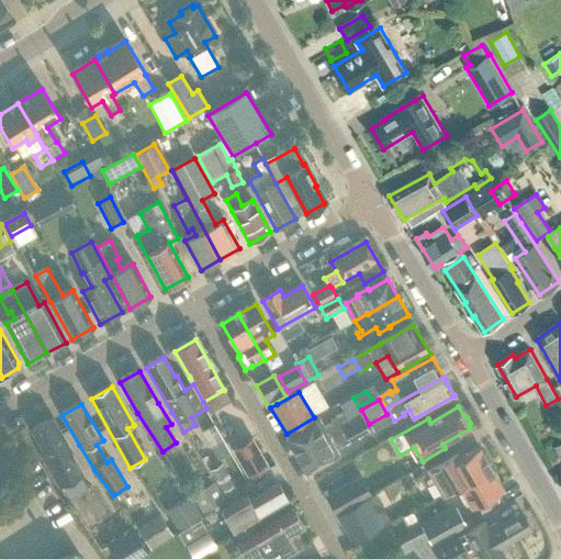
[(359,407),(346,414),(332,422),(333,425),(325,429),(320,420),(287,439),(298,457),(351,426),(362,420),(366,418),(359,407)]
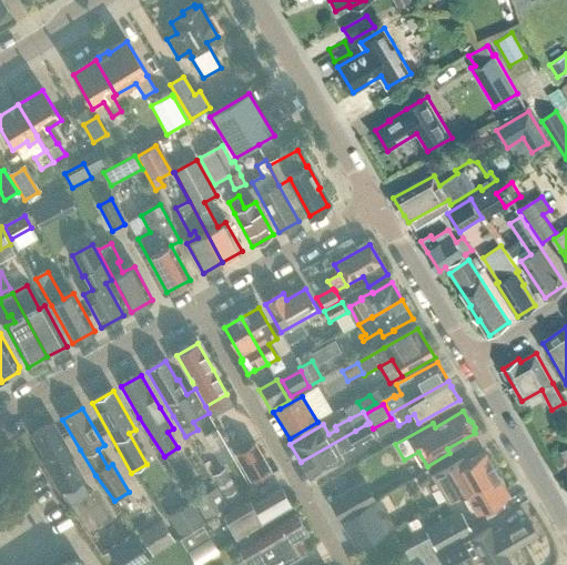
[(366,424),(355,431),(301,462),(311,481),(344,462),(341,455),(355,447),(373,437),(366,424)]
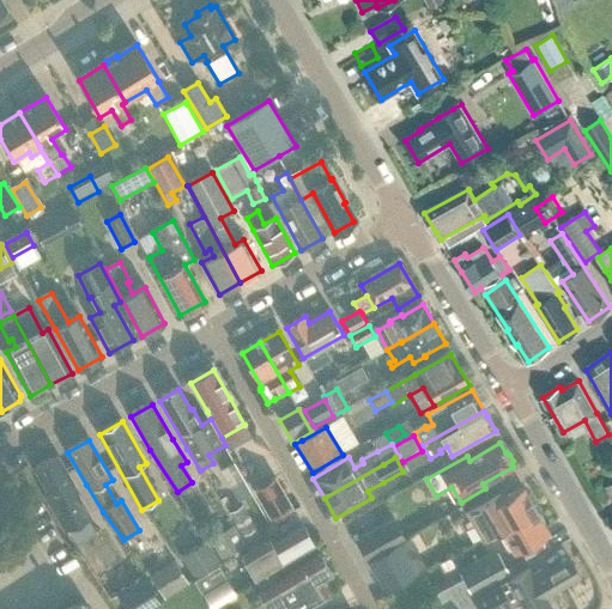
[(91,518),(77,494),(79,493),(59,458),(36,470),(48,493),(44,495),(66,534),(68,533),(77,548),(97,537),(89,521),(91,518)]
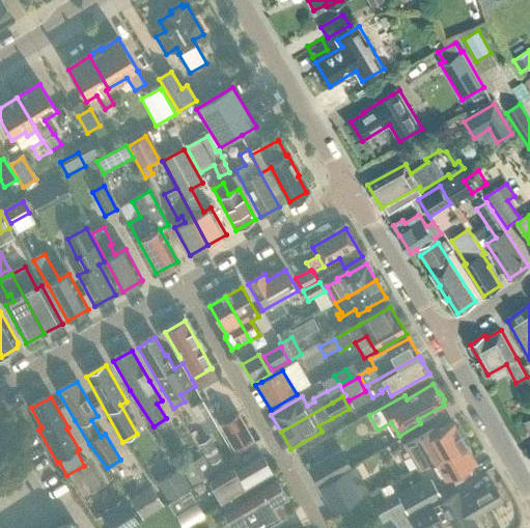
[(218,429),(203,404),(193,409),(207,435),(218,429)]
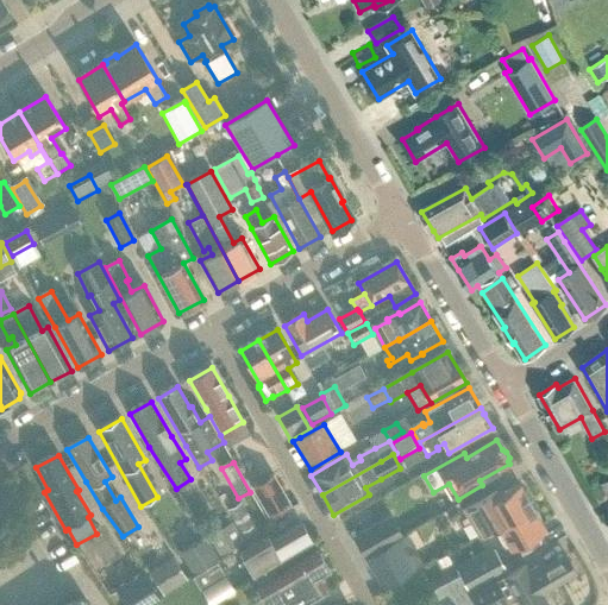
[(274,476),(254,487),(270,517),(290,505),(274,476)]
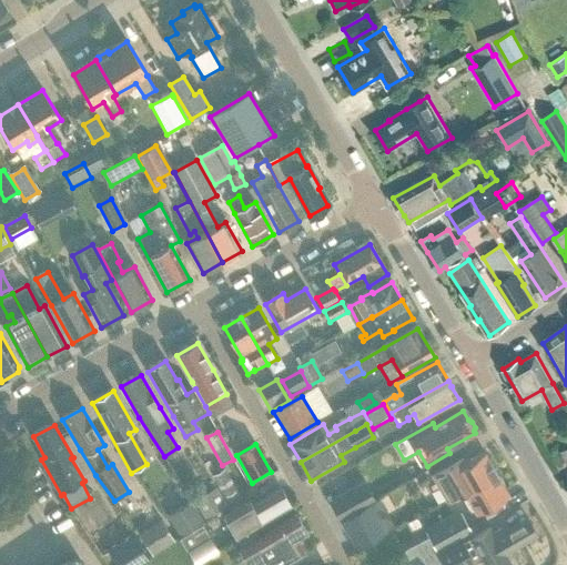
[(485,453),(454,472),(451,465),(433,476),(448,503),(465,494),(497,474),(485,453)]
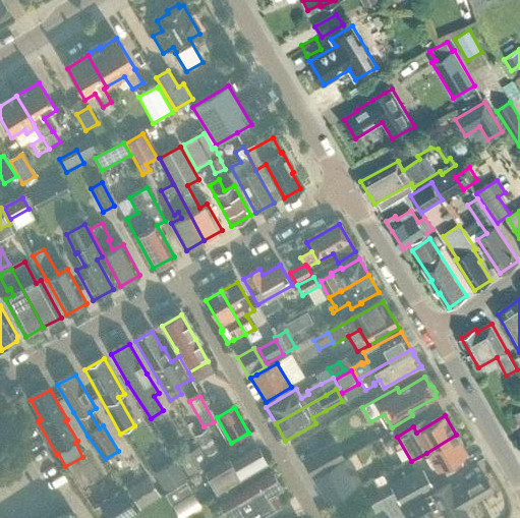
[(218,452),(207,433),(194,440),(206,459),(218,452)]
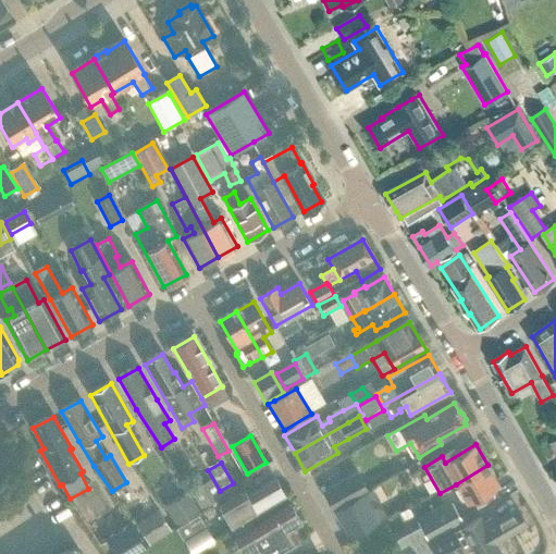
[(487,465),(456,484),(468,504),(499,487),(487,465)]
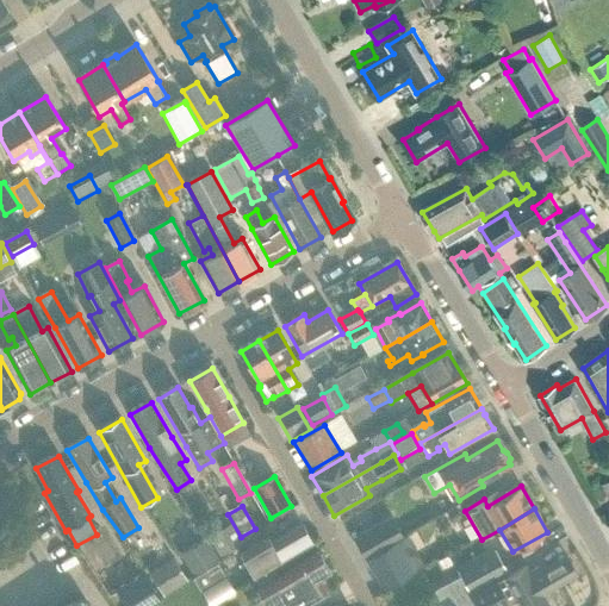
[(365,561),(404,539),(392,519),(354,541),(365,561)]
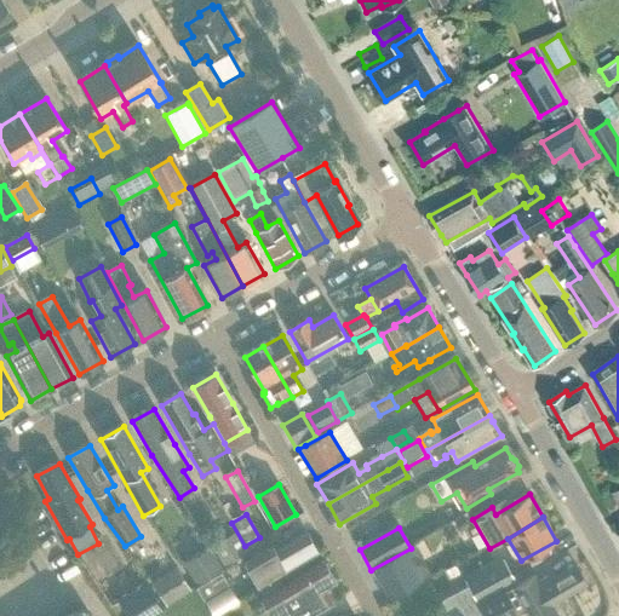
[(248,554),(238,535),(213,548),(225,568),(248,554)]
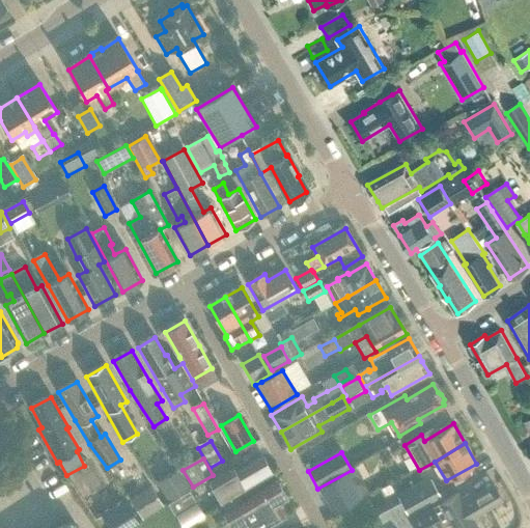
[(238,497),(247,492),(246,491),(273,475),(265,459),(235,475),(232,470),(210,483),(223,506),(223,505),(227,503),(230,501),(238,497)]
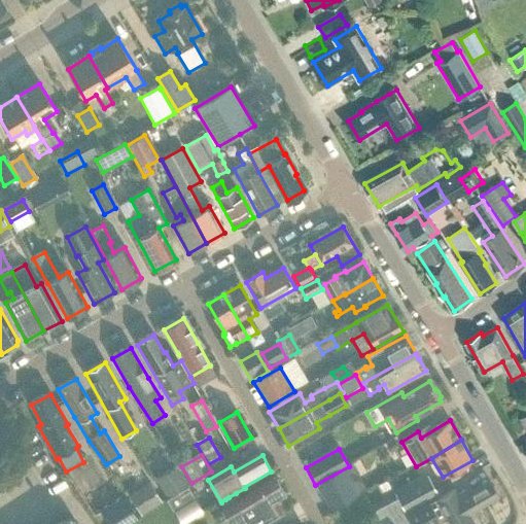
[(189,485),(177,467),(155,481),(168,499),(189,485)]
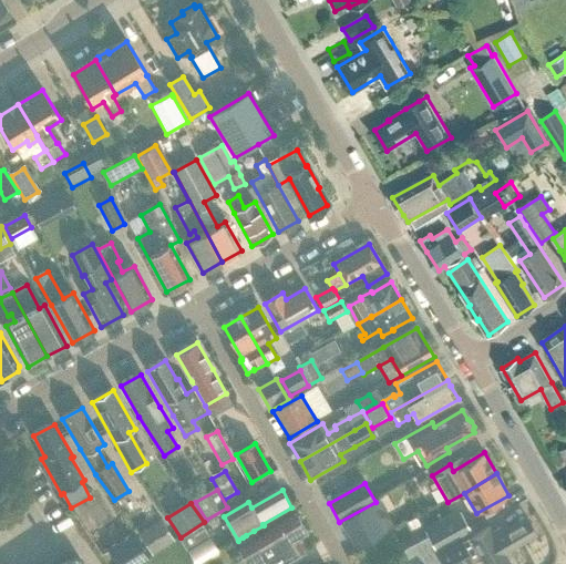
[(370,505),(341,522),(357,551),(387,534),(370,505)]
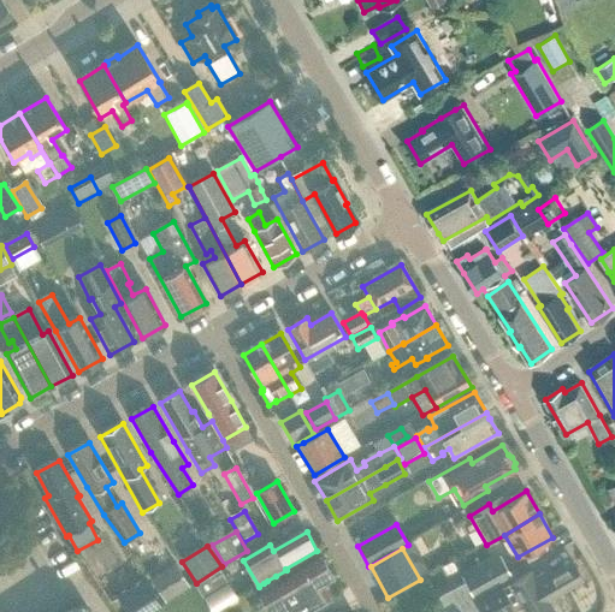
[(501,557),(462,578),(473,599),(512,577),(501,557)]
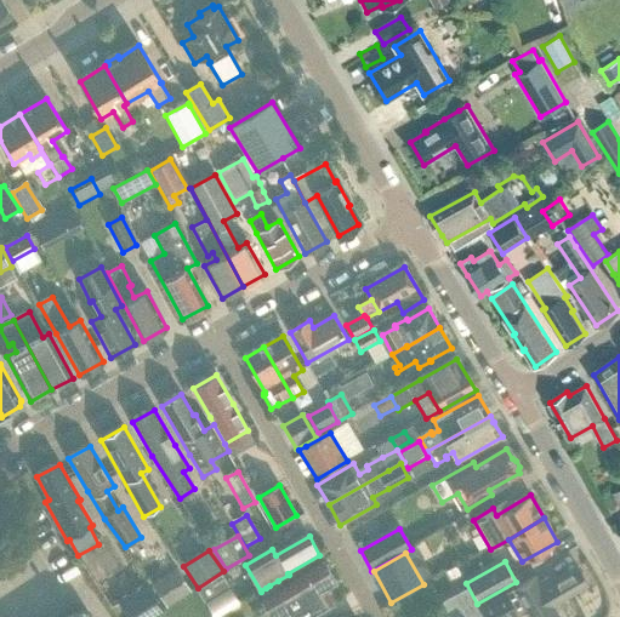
[(284,590),(276,595),(267,600),(262,604),(269,616),(316,616),(335,606),(325,590),(335,584),(325,566),(294,586),(293,584),(284,590)]
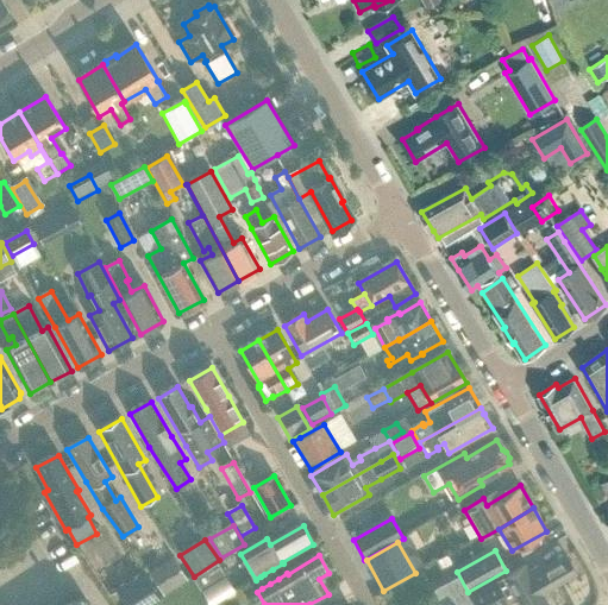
[(543,566),(531,573),(526,566),(502,579),(518,604),(549,604),(543,594),(577,575),(565,555),(544,568),(543,566)]
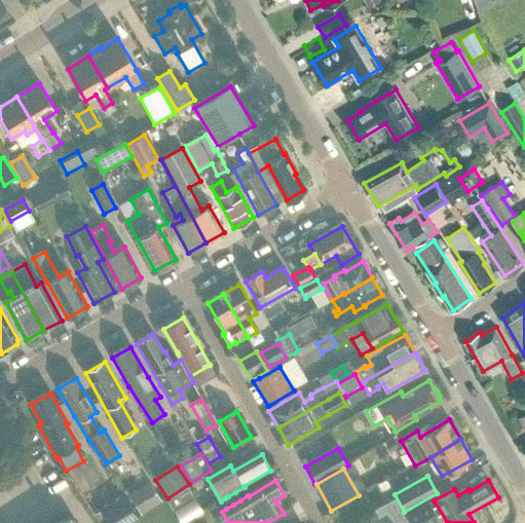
[(387,481),(379,485),(384,492),(391,488),(387,481)]
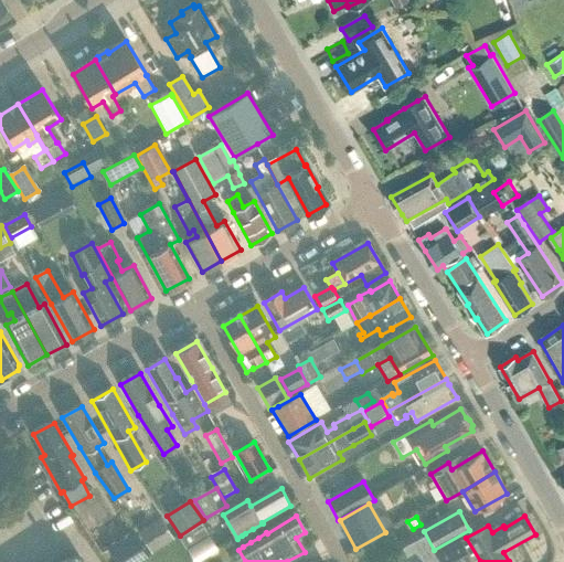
[(138,533),(152,555),(174,541),(160,519),(138,533)]
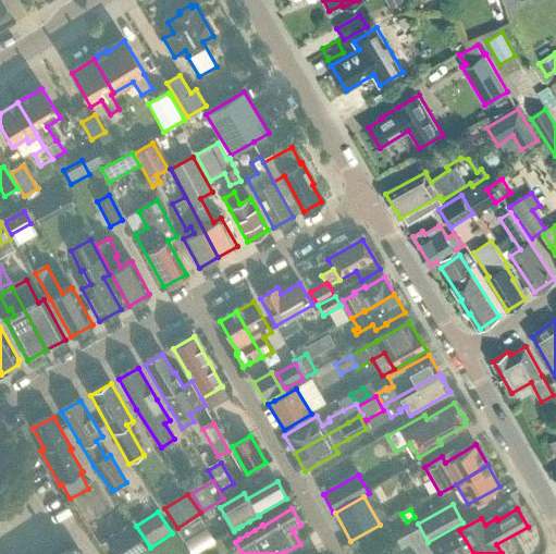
[(176,530),(180,536),(184,542),(206,530),(198,517),(176,530)]
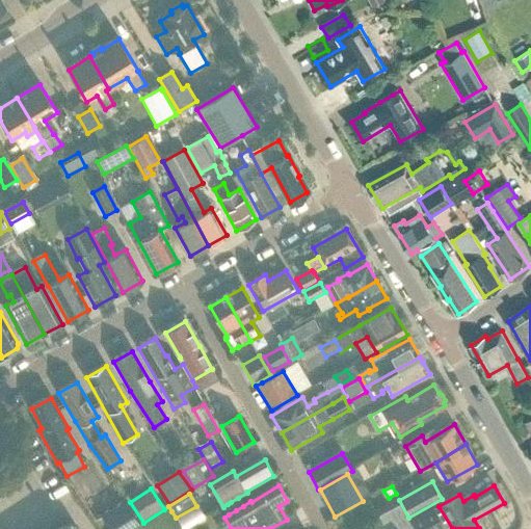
[(228,504),(223,506),(229,514),(236,510),(243,506),(238,498),(231,502),(228,504)]
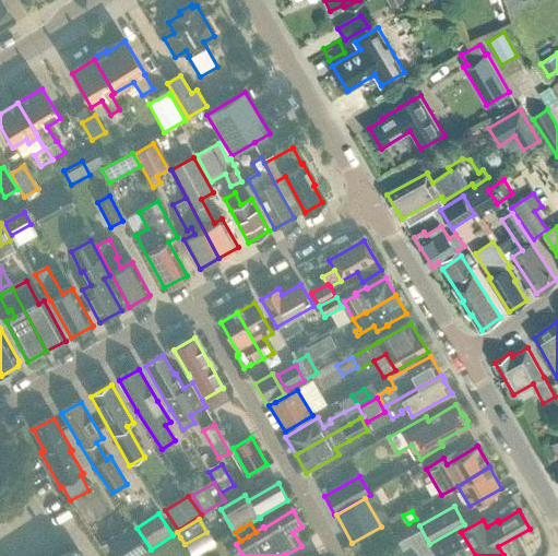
[(134,529),(108,546),(114,555),(141,555),(149,551),(134,529)]
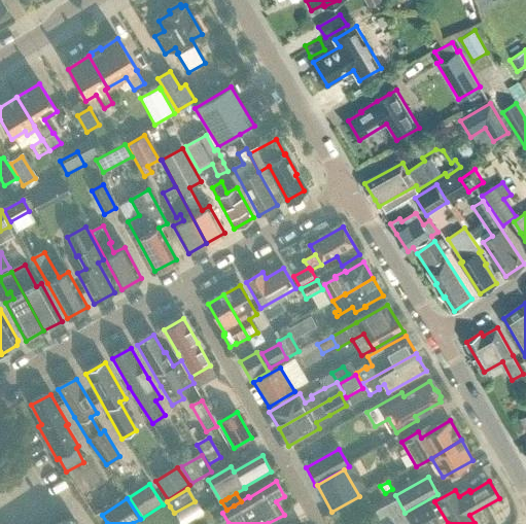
[(410,523),(397,500),(376,512),(382,523),(410,523)]
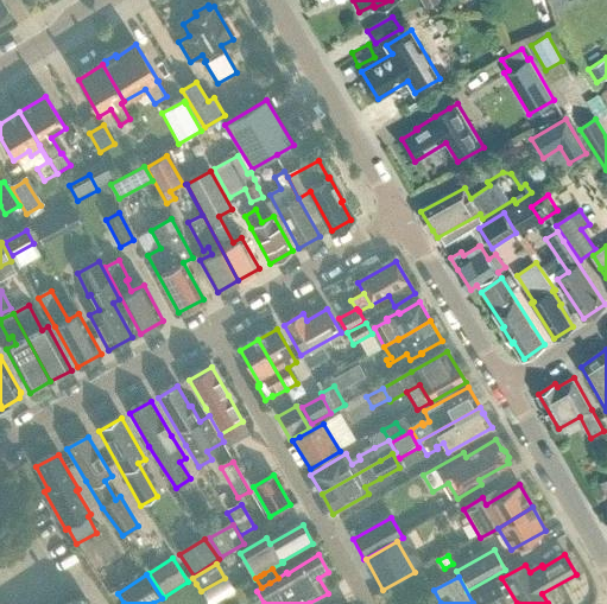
[(507,603),(493,577),(467,591),(473,603),(507,603)]
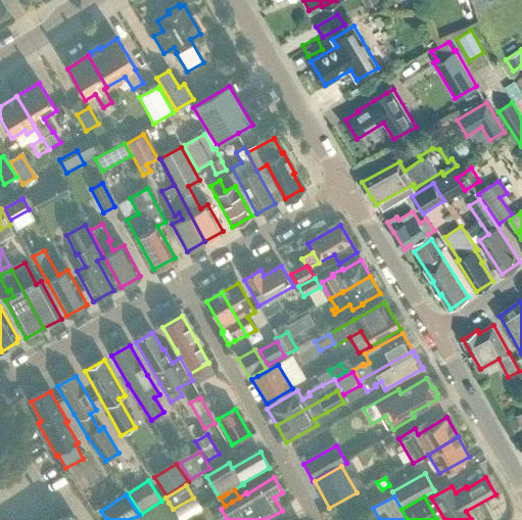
[(200,511),(193,498),(173,509),(178,519),(185,519),(200,511)]
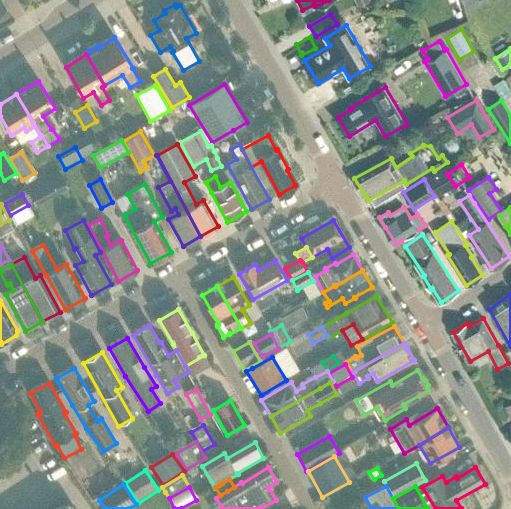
[(217,508),(211,499),(200,505),(202,508),(217,508)]
